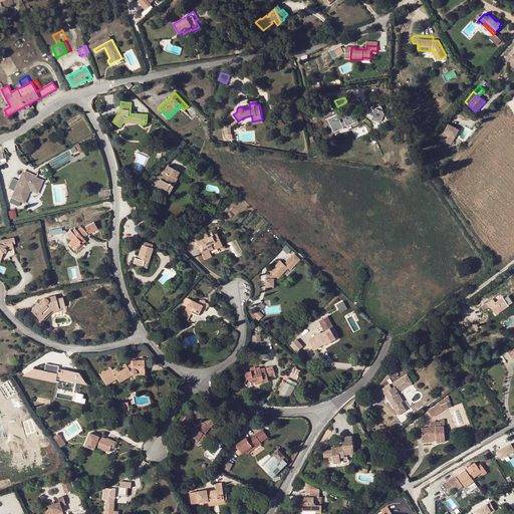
[(371,106),(370,108),(369,111),(368,114),(371,119),(381,115),(377,104),(371,106)]
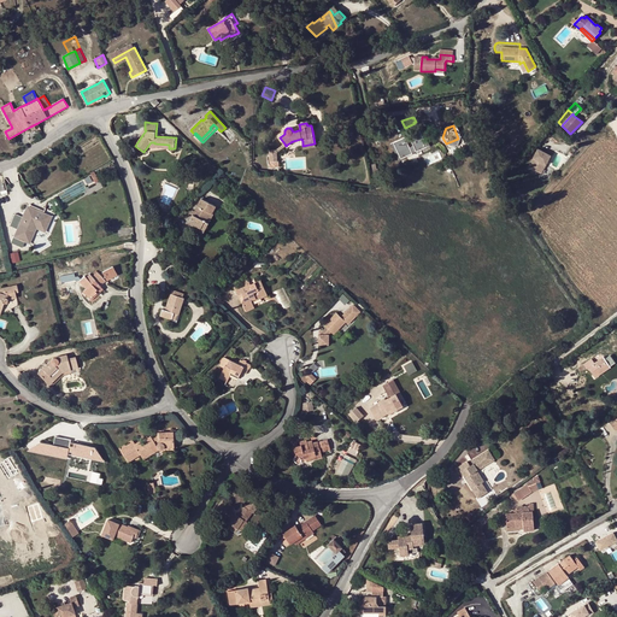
[(422,129),(399,140),(400,142),(401,141),(401,140),(406,139),(406,140),(411,137),(411,136),(413,135),(415,135),(417,134),(419,133),(421,133),(421,134),(422,133),(424,136),(423,136),(424,140),(425,140),(428,144),(427,144),(427,145),(412,152),(412,153),(407,156),(407,157),(430,146),(422,129)]
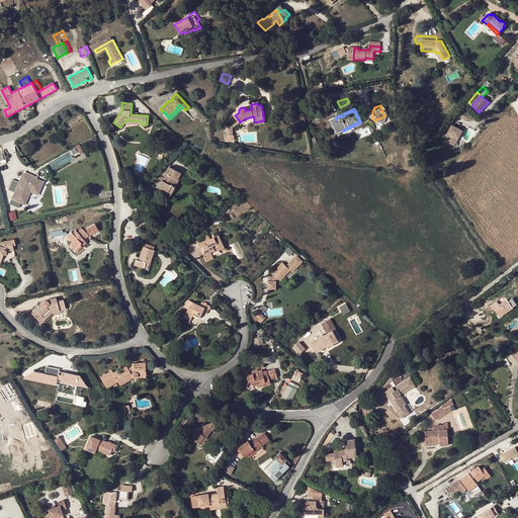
[(341,116),(337,117),(337,118),(336,119),(335,117),(330,119),(337,134),(342,132),(342,131),(346,128),(346,127),(358,121),(358,120),(359,120),(357,117),(356,117),(355,114),(356,114),(354,111),(353,112),(353,111),(352,111),(350,112),(348,113),(347,113),(345,114),(345,115),(341,117),(341,116)]
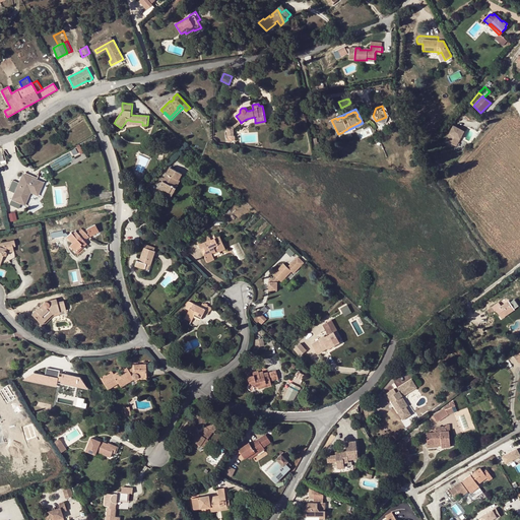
[(338,134),(331,120),(329,121),(336,135),(338,134)]
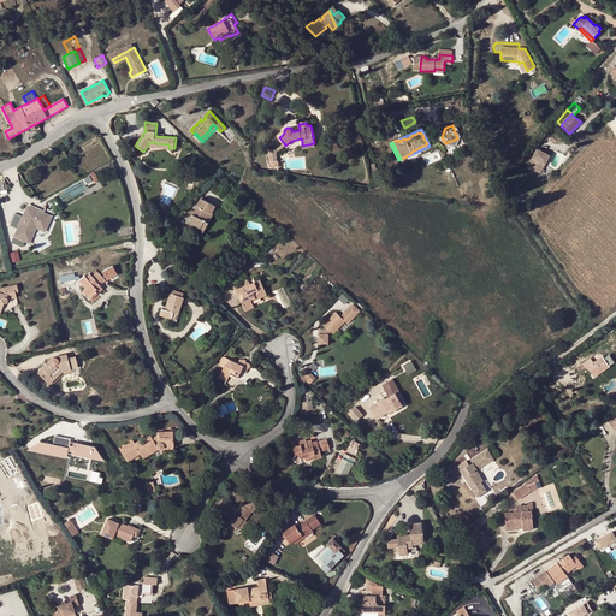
[(537,149),(527,167),(540,173),(550,155),(537,149)]
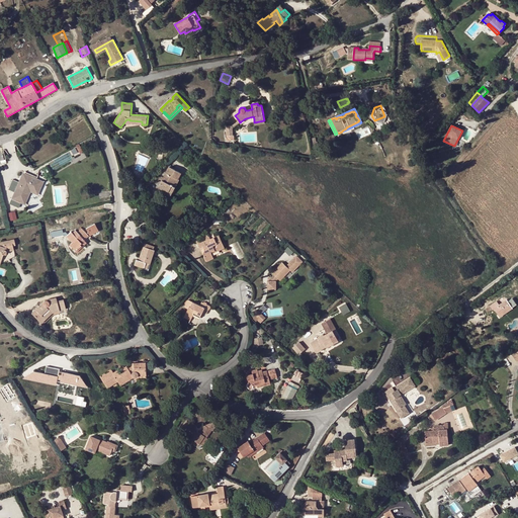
[(313,142),(316,159),(322,158),(320,148),(319,148),(318,142),(316,142),(313,142)]
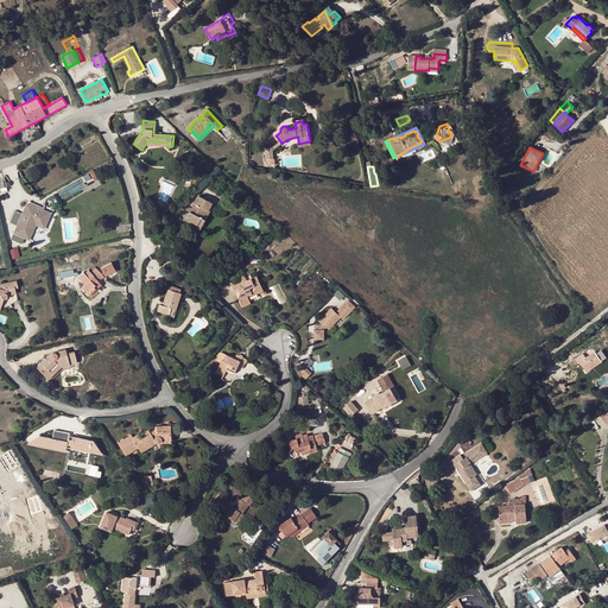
[(188,208),(187,210),(190,211),(185,219),(196,225),(194,229),(201,230),(207,221),(206,220),(210,211),(209,210),(213,203),(198,195),(191,208),(190,207),(188,208)]
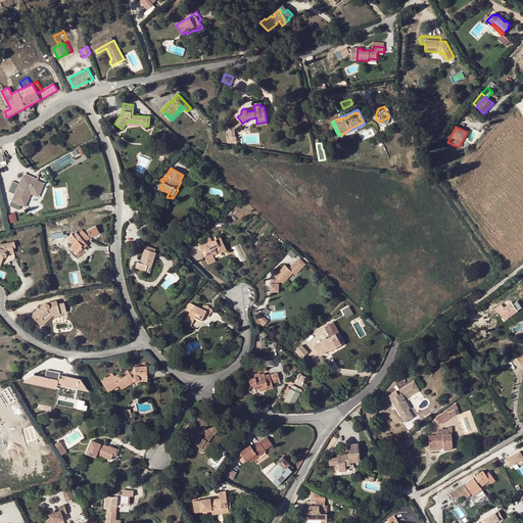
[(22,185),(18,184),(12,181),(8,192),(14,194),(9,206),(18,210),(20,205),(21,204),(22,204),(25,200),(27,201),(30,193),(36,195),(38,189),(40,190),(43,183),(37,180),(38,179),(29,175),(28,176),(25,175),(21,181),(24,182),(22,185)]
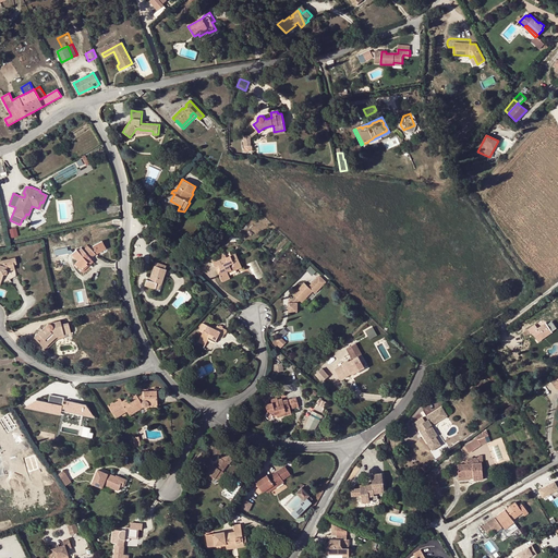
[(23,218),(22,219),(27,221),(33,207),(40,210),(47,195),(46,195),(43,203),(40,202),(38,208),(32,206),(28,215),(26,214),(24,218),(23,218)]
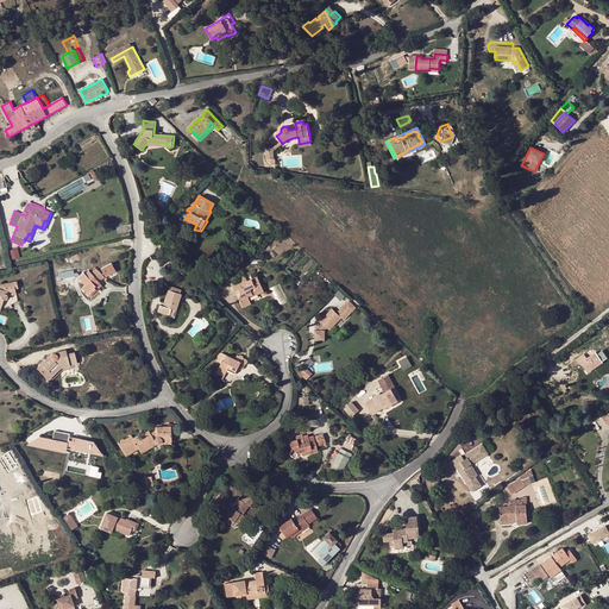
[(18,249),(8,250),(11,261),(20,258),(18,249)]
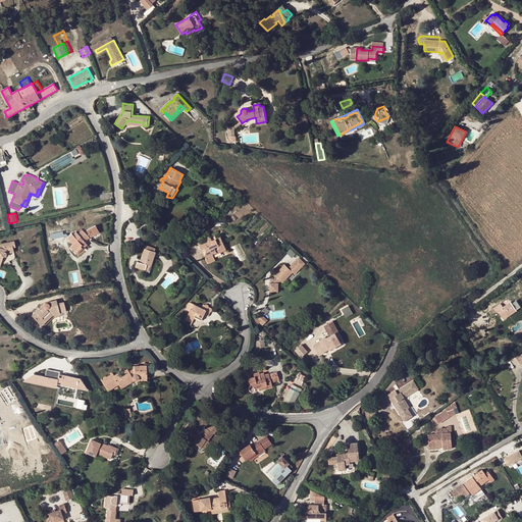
[(148,223),(146,225),(153,231),(155,229),(148,223)]
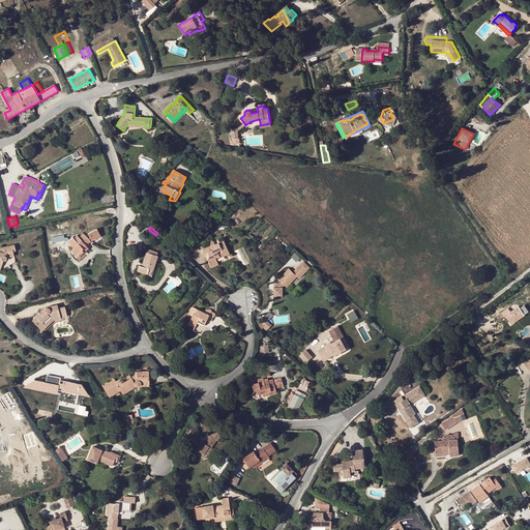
[(96,229),(88,234),(92,241),(101,236),(96,229)]
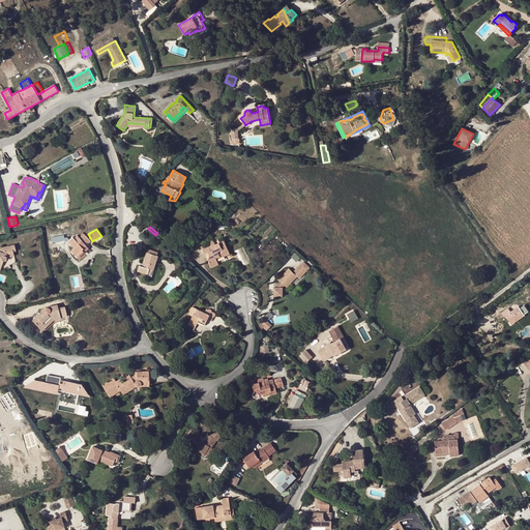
[(74,248),(71,249),(79,256),(83,252),(82,251),(86,245),(90,241),(83,234),(79,238),(77,235),(74,238),(72,237),(67,241),(74,248)]
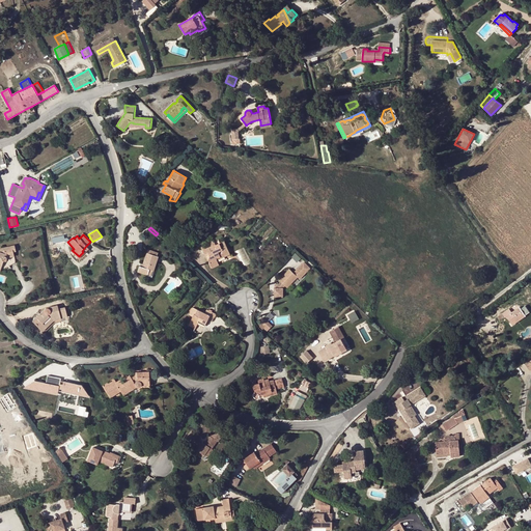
[(224,242),(216,246),(214,243),(201,248),(204,254),(205,254),(208,252),(210,256),(208,261),(212,268),(219,264),(217,260),(216,258),(225,255),(225,256),(230,254),(224,242)]
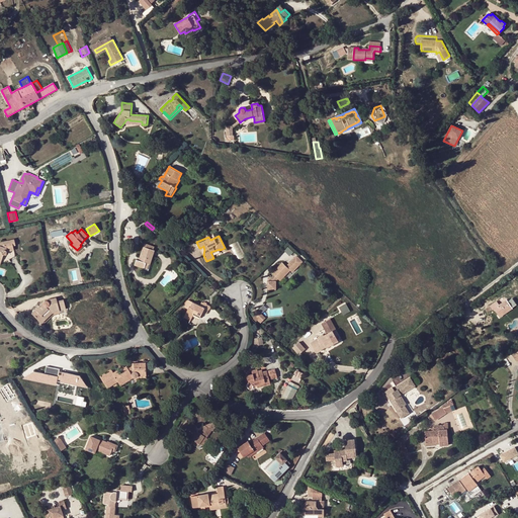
[(0,260),(1,260),(0,264),(15,256),(13,246),(15,245),(14,239),(0,242),(0,260)]
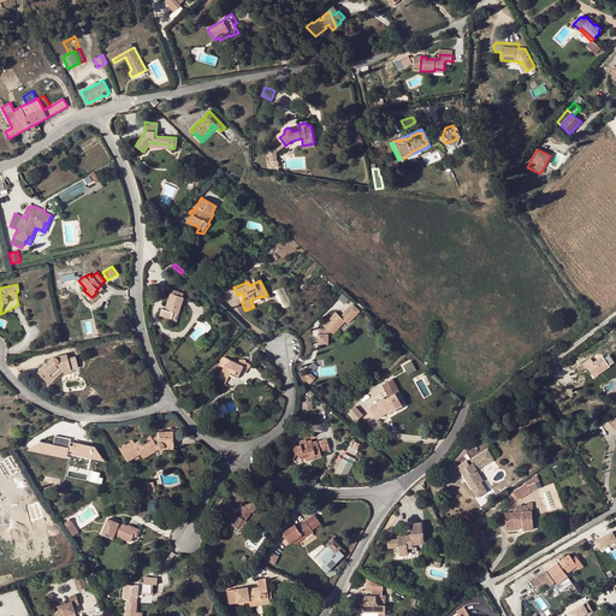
[(92,297),(93,298),(104,289),(100,285),(95,291),(96,292),(92,297)]
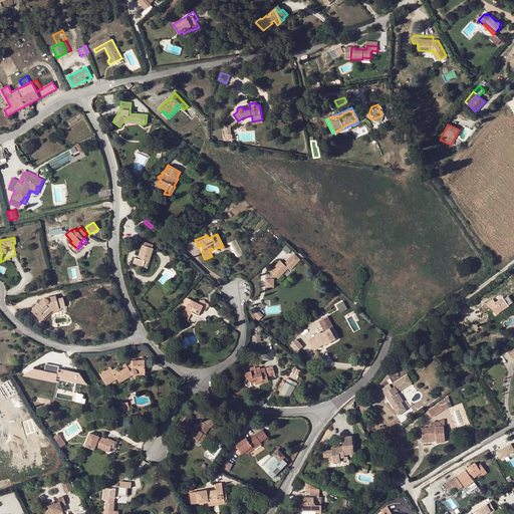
[(144,241),(139,256),(138,258),(136,257),(134,263),(144,266),(146,260),(149,262),(151,257),(149,256),(153,248),(148,246),(149,243),(144,241)]
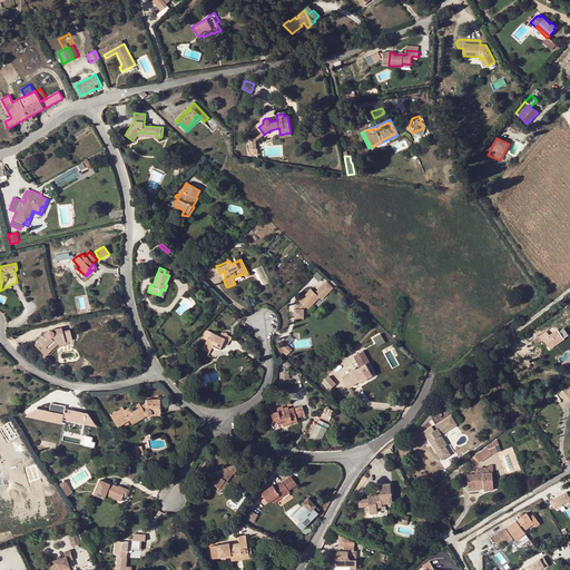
[(85,275),(77,268),(76,269),(84,278),(86,276),(85,275)]
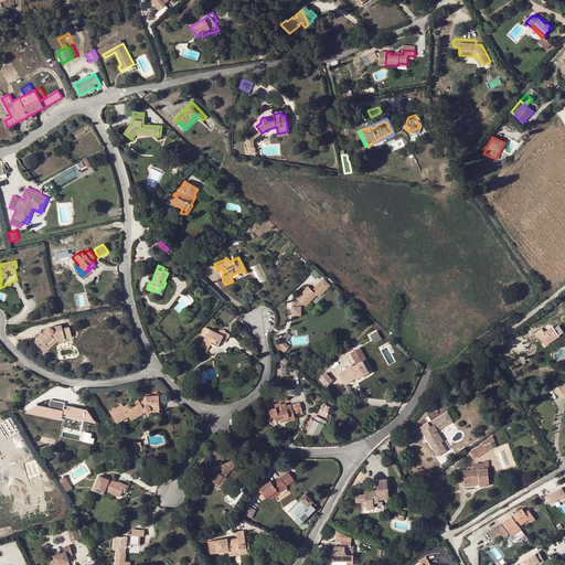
[(315,268),(310,273),(316,279),(320,275),(315,268)]
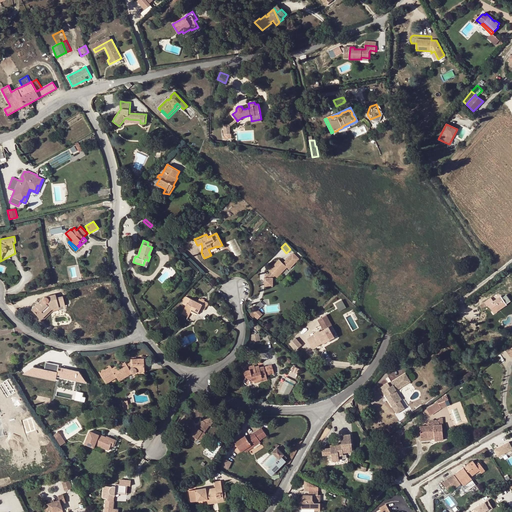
[(293,252),(286,260),(292,266),(299,258),(293,252)]
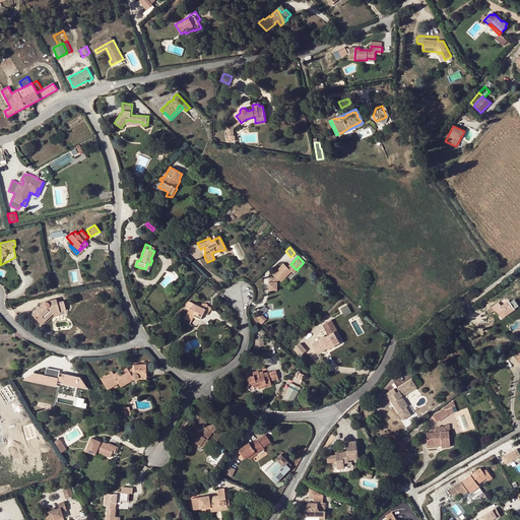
[(279,280),(281,282),(285,277),(291,271),(294,273),(297,270),(290,264),(287,267),(283,264),(273,274),(274,276),(279,280)]
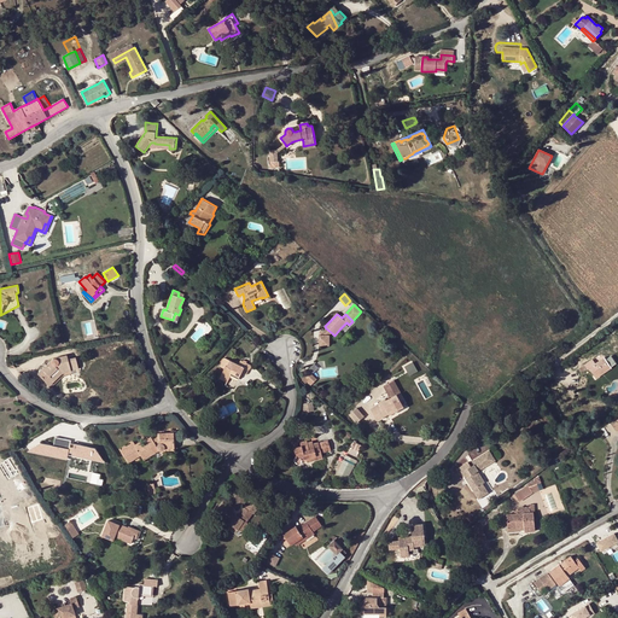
[(330,336),(332,333),(326,328),(320,334),(319,334),(319,345),(330,345),(330,336)]
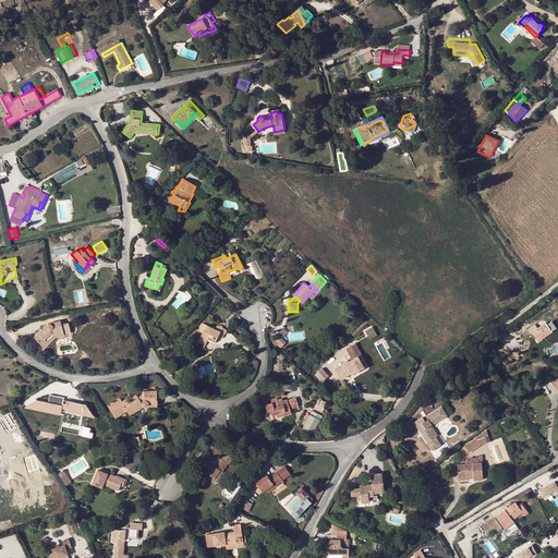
[(552,330),(556,327),(552,319),(547,323),(552,330)]
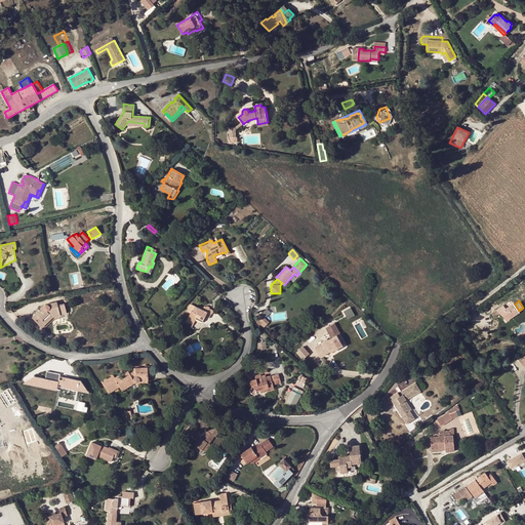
[(44,305),(32,317),(44,329),(54,319),(52,317),(61,315),(57,305),(56,301),(45,305),(44,305)]
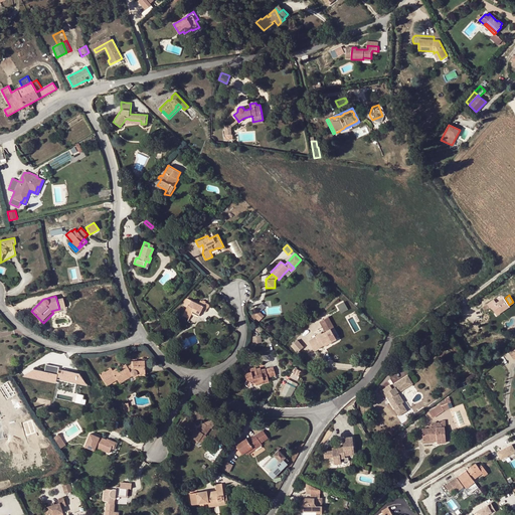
[(62,298),(56,299),(59,309),(65,307),(62,298)]
